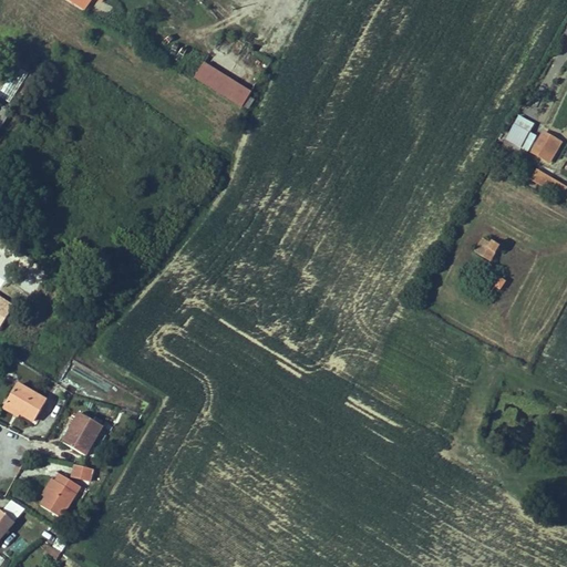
[(64,0),(84,12),(92,0),(64,0)]
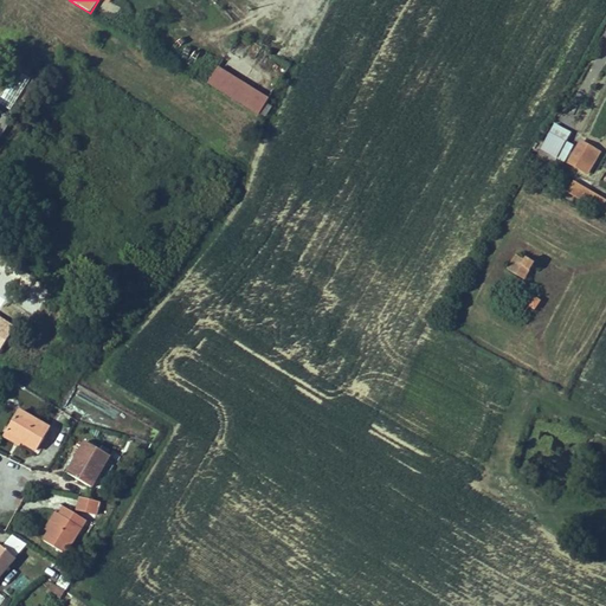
[(208,84),(259,115),(269,100),(218,69),(208,84)]
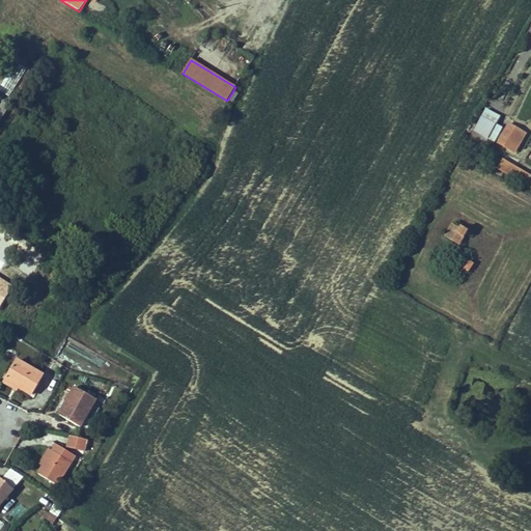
[(0,108),(6,112),(9,105),(0,98),(0,108)]
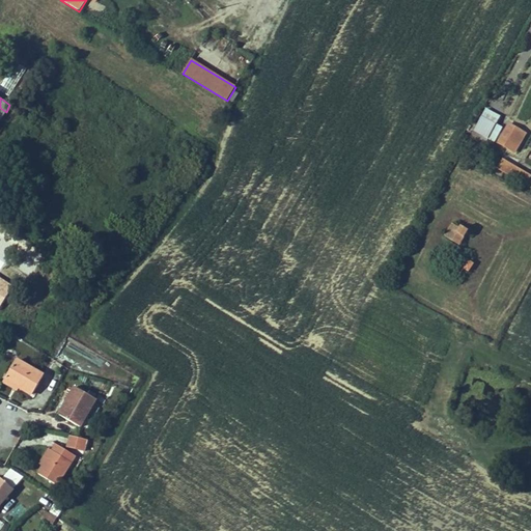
[(497,120),(483,113),(471,137),(484,144),(497,120)]
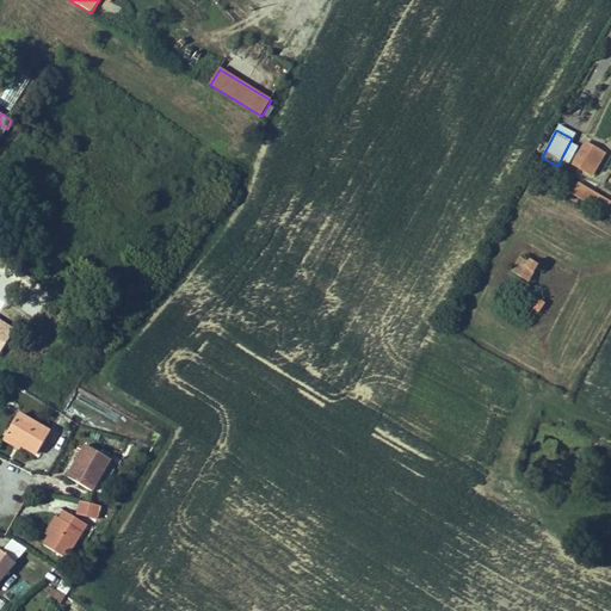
[(585,143),(573,164),(592,176),(604,154),(585,143)]
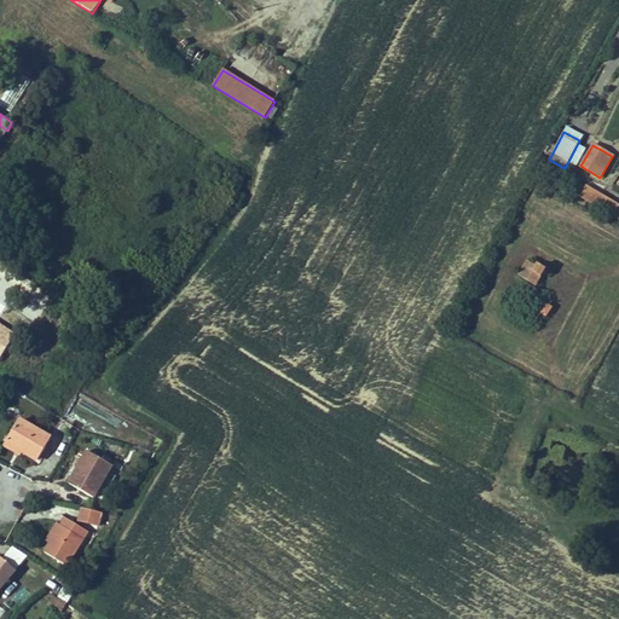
[(618,206),(585,186),(579,196),(613,215),(618,206)]
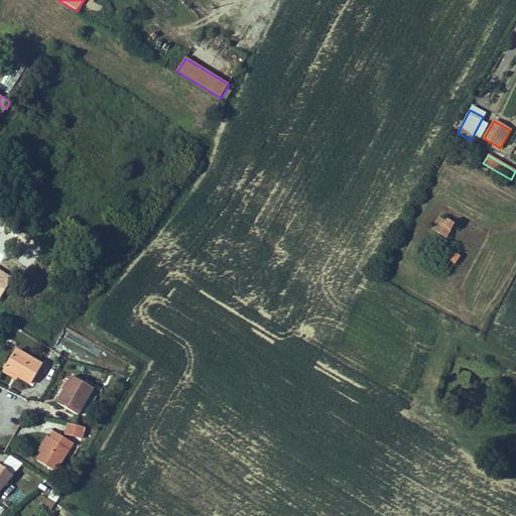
[(431,230),(445,238),(454,225),(447,221),(446,223),(438,218),(431,230)]
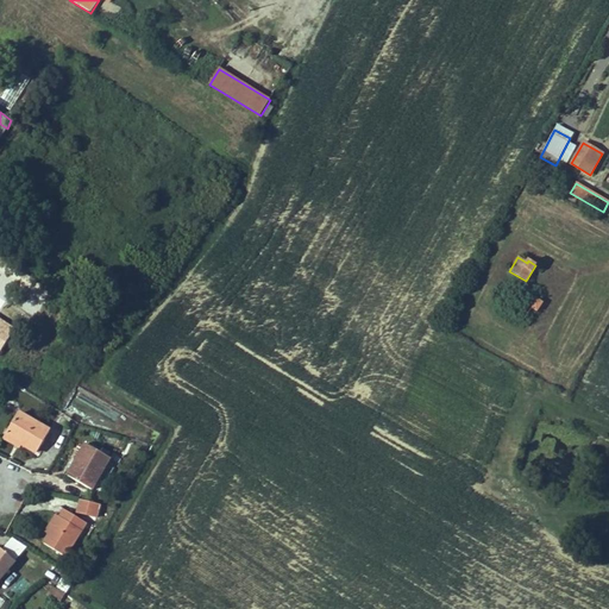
[(528,306),(537,312),(542,302),(533,297),(528,306)]
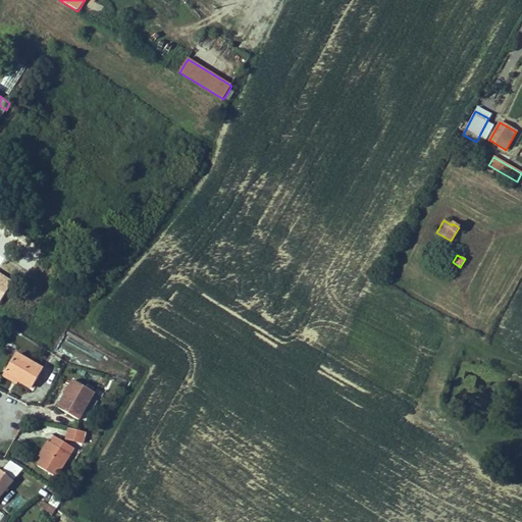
[(18,381),(32,388),(43,369),(16,354),(7,370),(20,378),(18,381)]
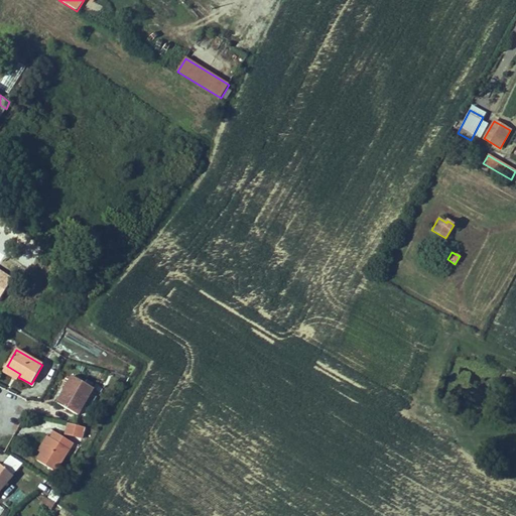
[(20,374),(7,366),(3,372),(17,380),(18,377),(20,374)]
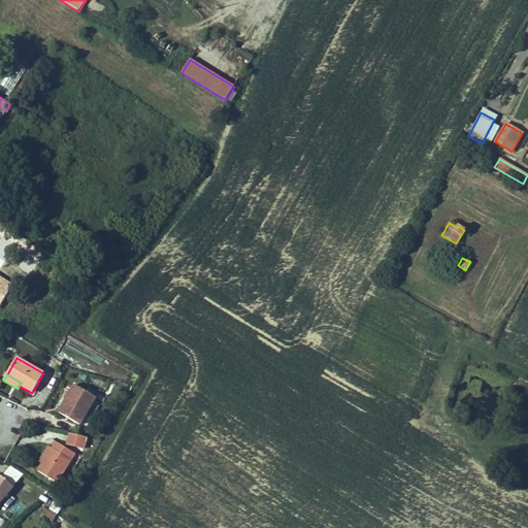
[(59,413),(80,425),(96,398),(74,386),(59,413)]
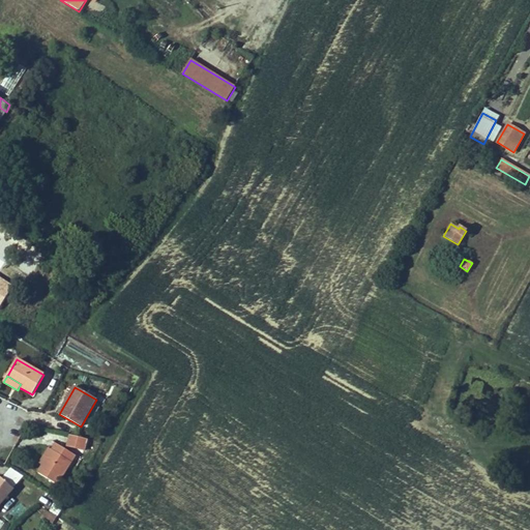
[(88,439),(70,435),(67,446),(85,450),(88,439)]
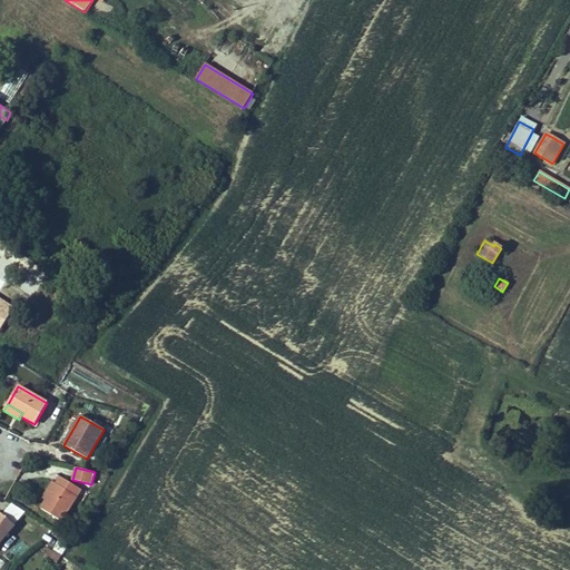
[(46,501),(41,509),(62,521),(81,490),(60,477),(56,484),(46,501)]
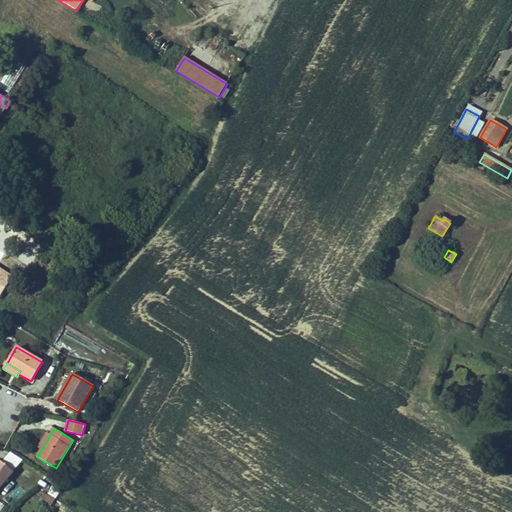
[(38,448),(41,450),(50,435),(47,433),(38,448)]
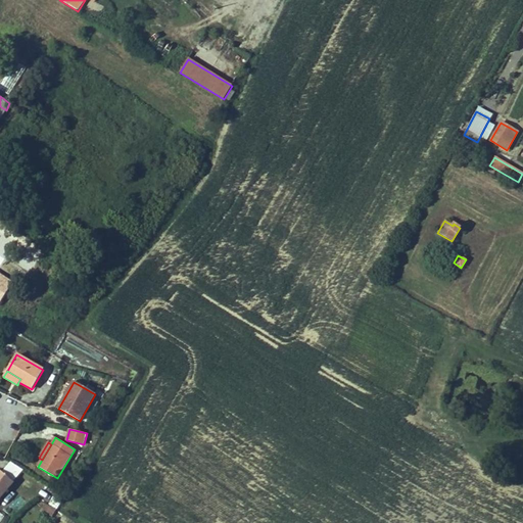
[(15,478),(21,471),(9,462),(3,470),(15,478)]
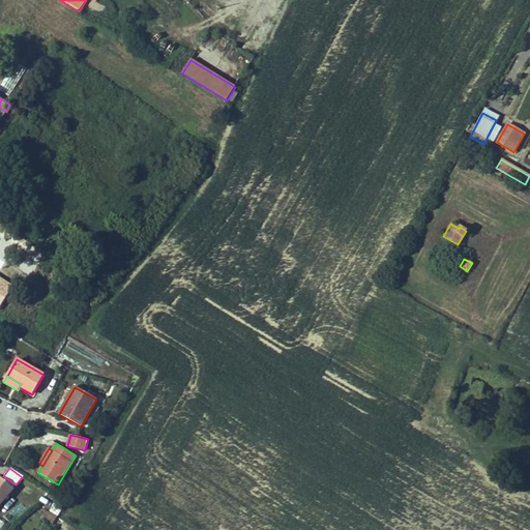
[(0,504),(13,489),(0,476),(0,504)]
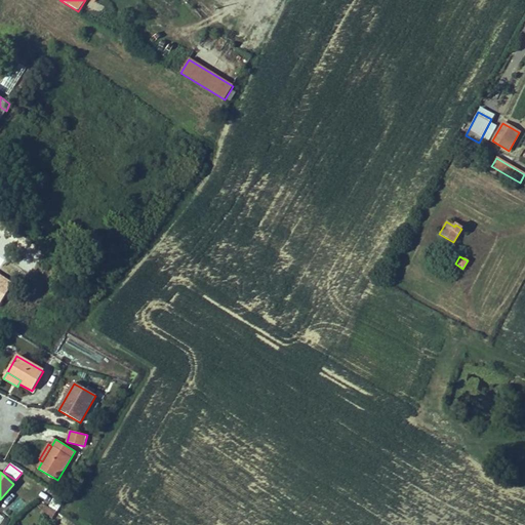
All buildings are outlined.
